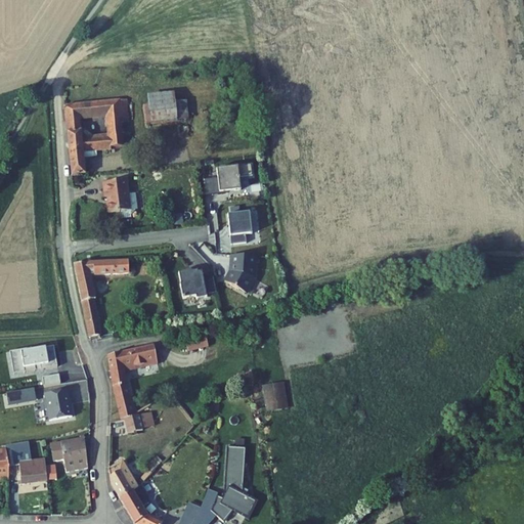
[(114,147),(126,146),(124,132),(124,125),(121,100),(66,105),(74,177),(87,175),(85,160),(94,159),(94,153),(114,150),(114,147)]
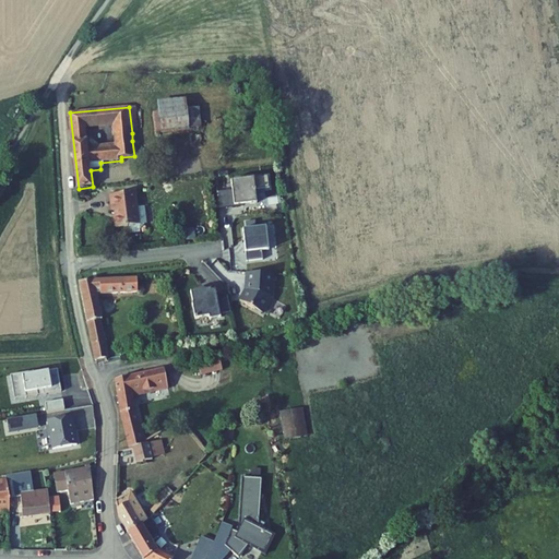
[(138,107),(129,107),(132,133),(141,132),(138,107)]
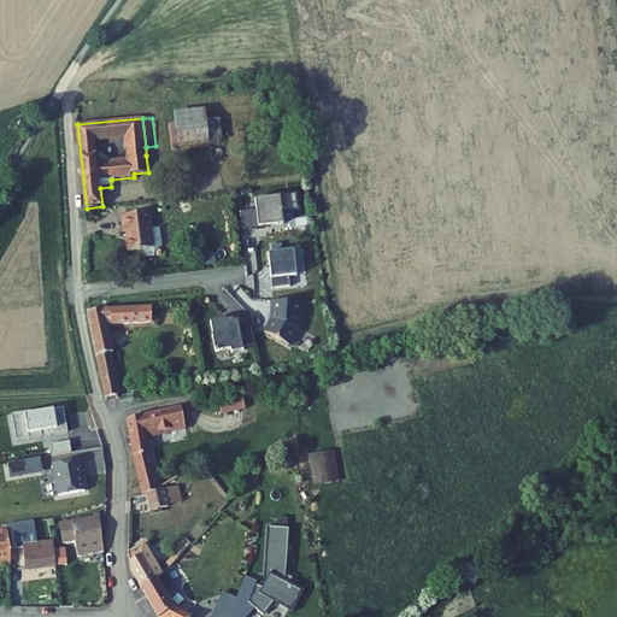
[(238,118),(188,123),(189,145),(240,139),(238,118)]
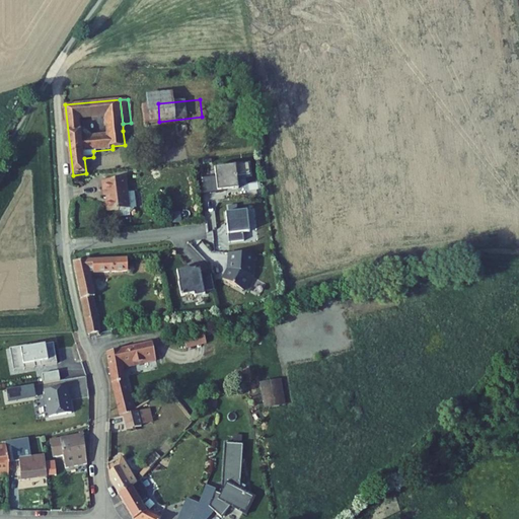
[(132,130),(123,131),(125,145),(133,143),(132,130)]
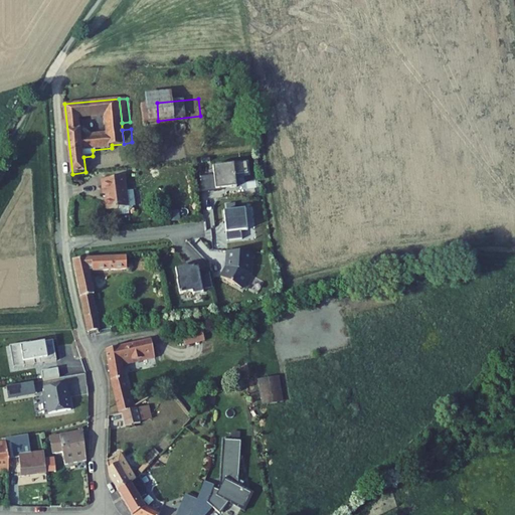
[(199,176),(201,192),(216,190),(216,189),(236,187),(233,163),(213,166),(214,174),(199,176)]
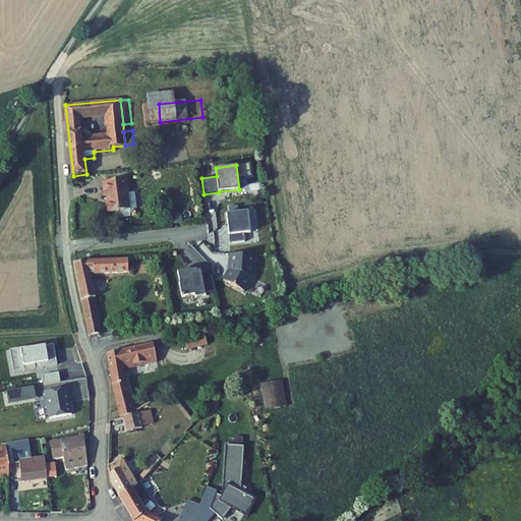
[(138,207),(140,207),(138,189),(131,190),(130,179),(105,181),(106,196),(109,196),(109,201),(108,201),(109,212),(120,211),(121,218),(132,217),(132,215),(138,207)]
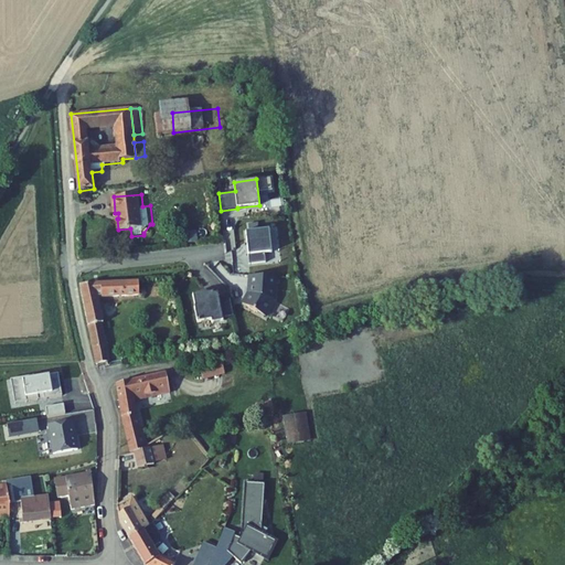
[(246,233),(249,264),(266,263),(265,254),(272,253),(269,230),(246,233)]
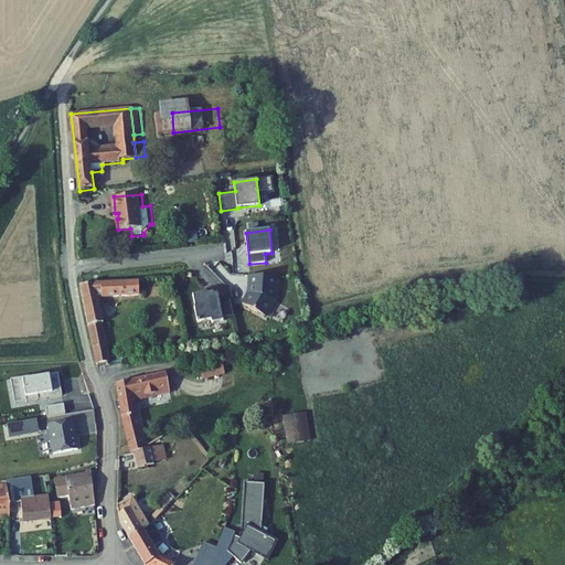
[(278,277),(251,275),(251,286),(252,286),(252,292),(251,295),(249,295),(245,305),(268,317),(276,300),(278,277)]
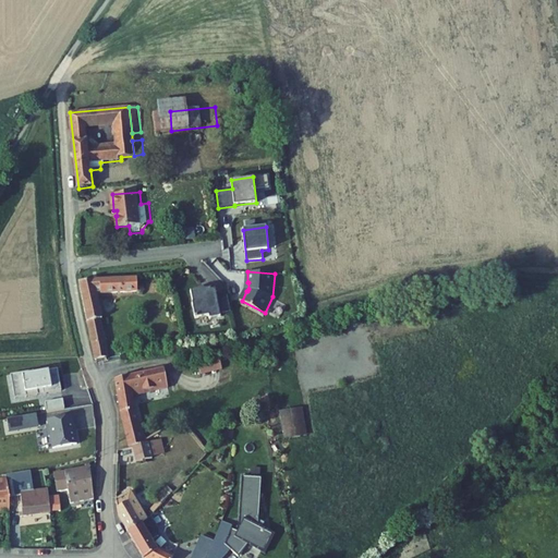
[(137,277),(80,281),(98,361),(113,358),(102,318),(106,318),(99,293),(138,290),(137,277)]
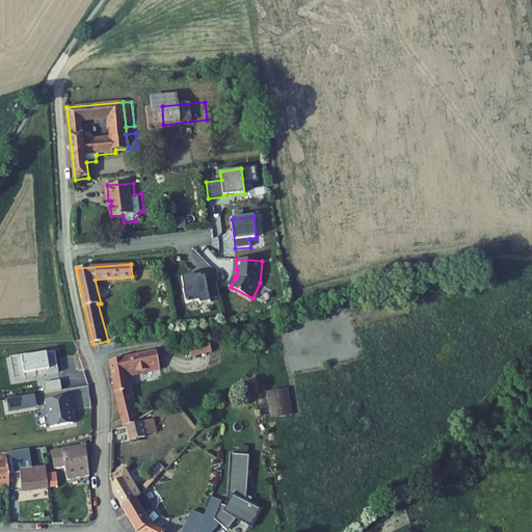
[(219,294),(217,280),(207,282),(205,273),(194,275),(193,271),(181,273),(186,301),(198,298),(200,301),(210,299),(209,296),(219,294)]
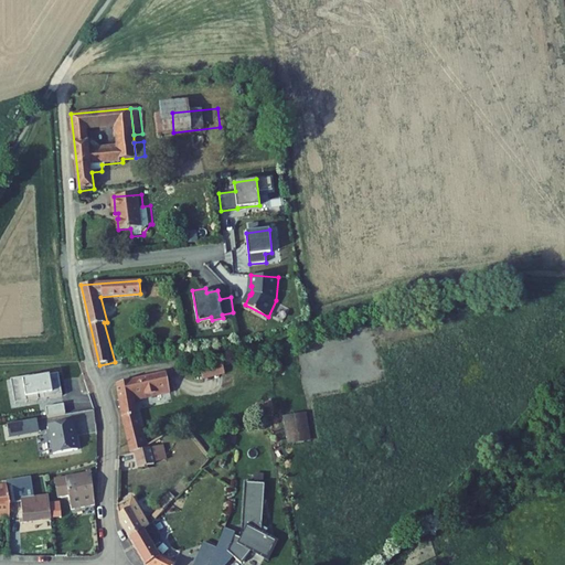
[(209,368),(193,371),(195,385),(212,383),(209,368)]
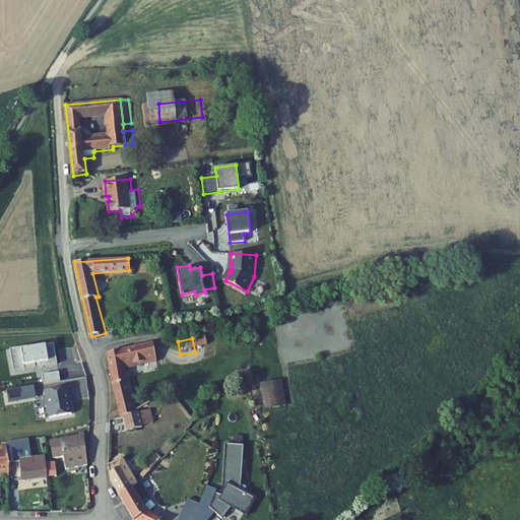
[(10,349),(13,366),(23,365),(25,371),(37,369),(36,364),(41,364),(42,368),(58,365),(54,343),(33,347),(33,345),(10,349)]
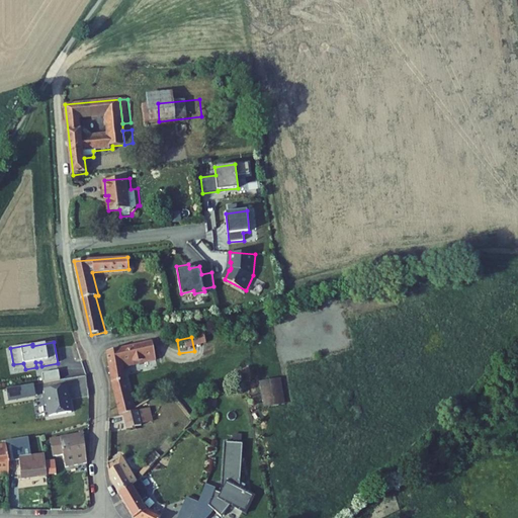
[(152,344),(106,352),(109,382),(118,415),(121,414),(131,413),(122,382),(120,365),(141,362),(142,364),(155,362),(152,344)]
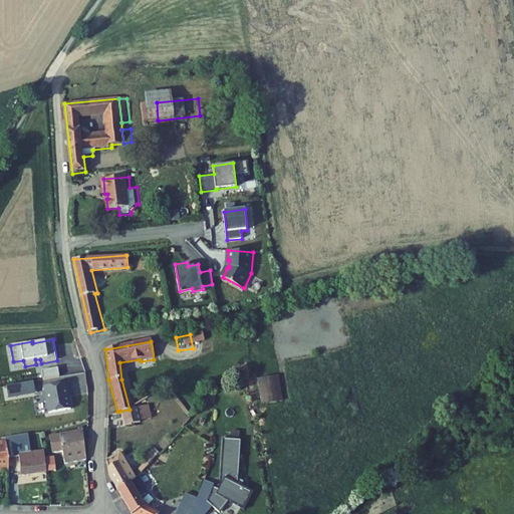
[(13,361),(14,368),(25,366),(23,360),(13,361)]
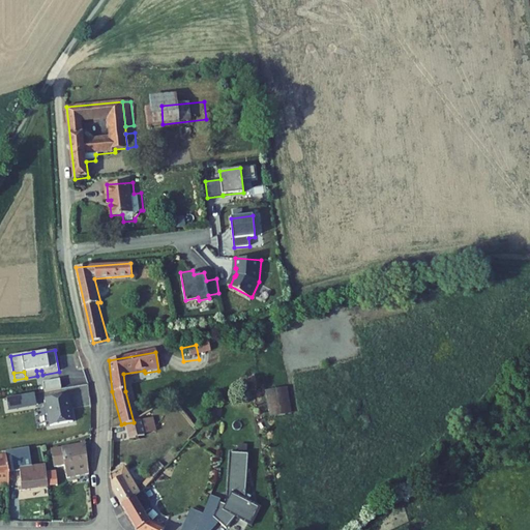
[(46,391),(62,388),(60,379),(43,382),(46,391)]
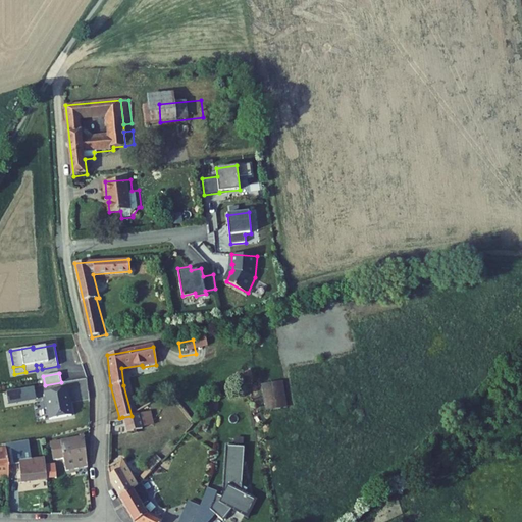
[(269,382),(260,384),(264,404),(272,403),(269,382)]
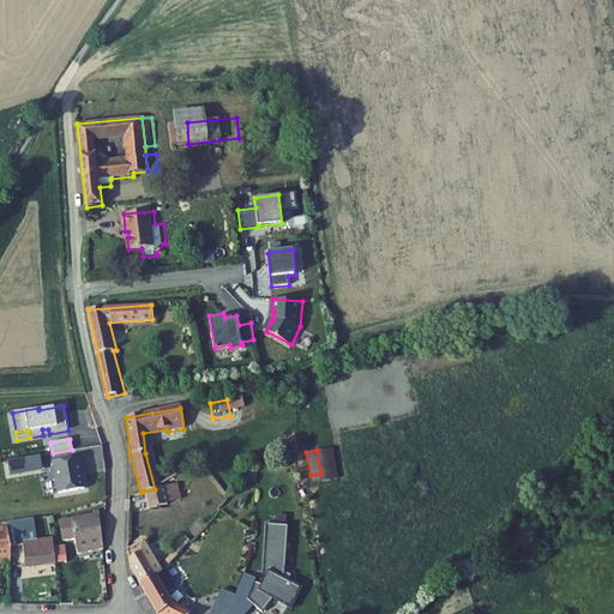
[(53,469),(55,481),(58,481),(60,494),(86,489),(83,474),(82,474),(80,468),(83,468),(80,457),(54,463),(55,469),(53,469)]
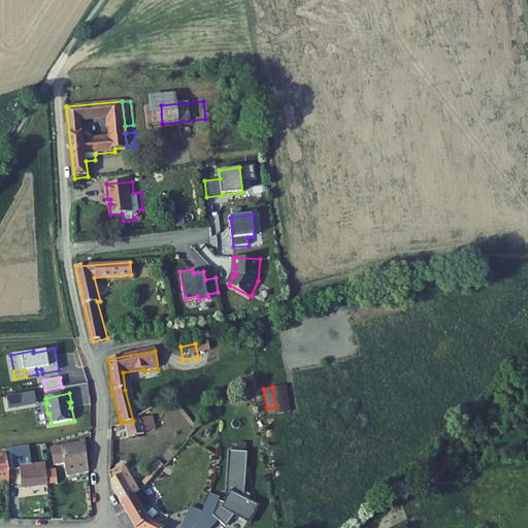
[(127,437),(142,434),(138,417),(133,421),(124,422),(127,437)]
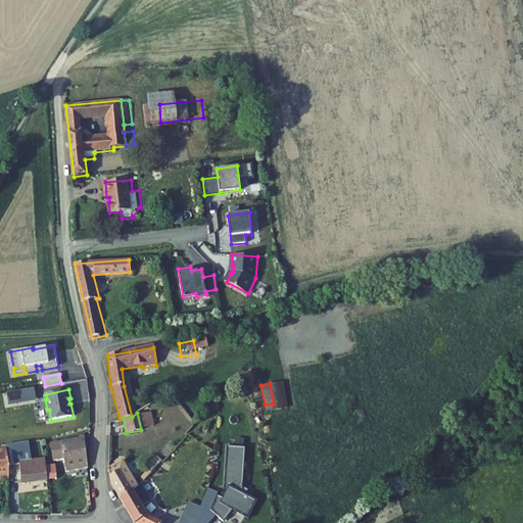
[(43,457),(43,459),(46,479),(56,477),(53,460),(63,458),(78,456),(86,455),(83,434),(78,435),(79,439),(50,444),(52,455),(43,457)]
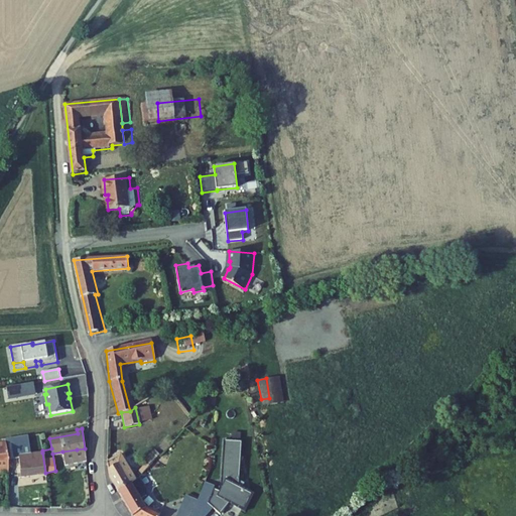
[(13,438),(6,438),(5,441),(9,459),(18,458),(21,473),(18,474),(19,477),(45,473),(42,453),(25,456),(23,449),(15,452),(13,438)]
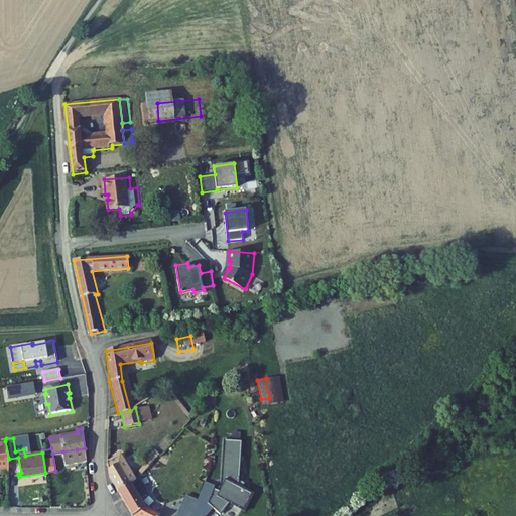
[(237,440),(219,439),(217,491),(202,485),(194,505),(209,511),(212,509),(218,514),(226,504),(240,511),(249,493),(238,488),(241,483),(235,480),(236,470),(239,457),(236,457),(237,440)]
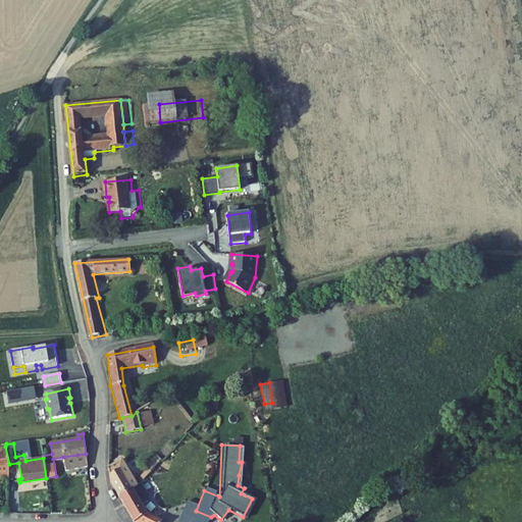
[(5,447),(0,447),(0,475),(8,476),(9,464),(5,447)]
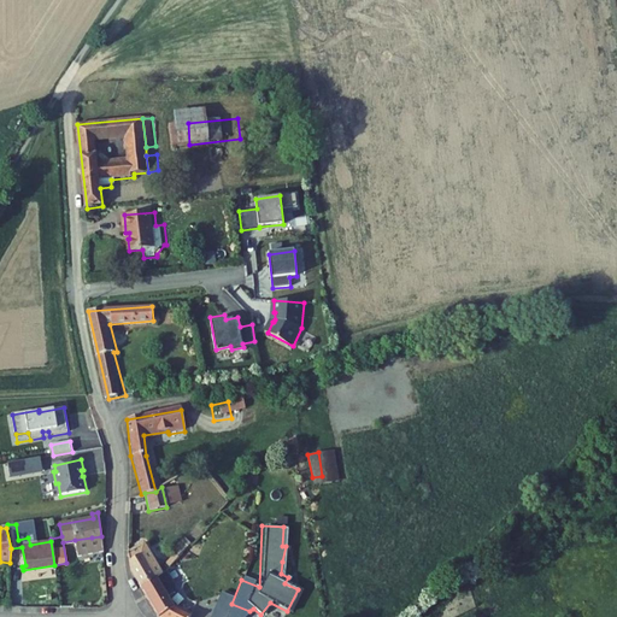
[(92,538),(75,540),(77,551),(94,548),(92,538)]
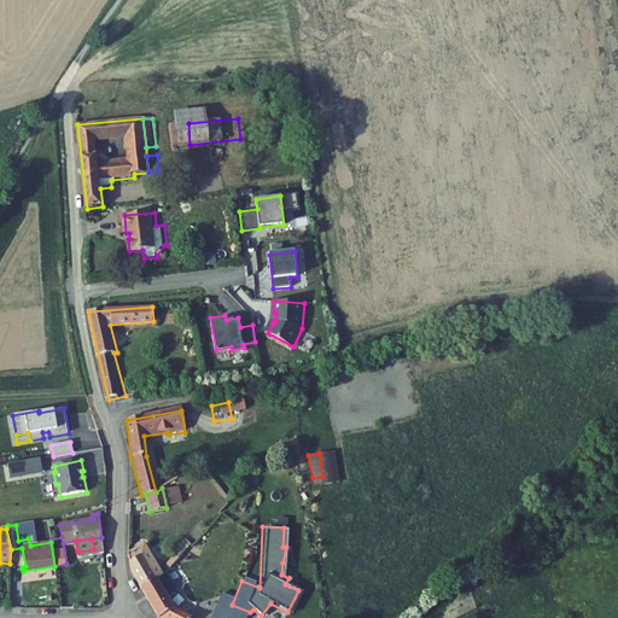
[(141,546),(128,553),(130,575),(138,588),(163,575),(162,572),(158,573),(141,546)]
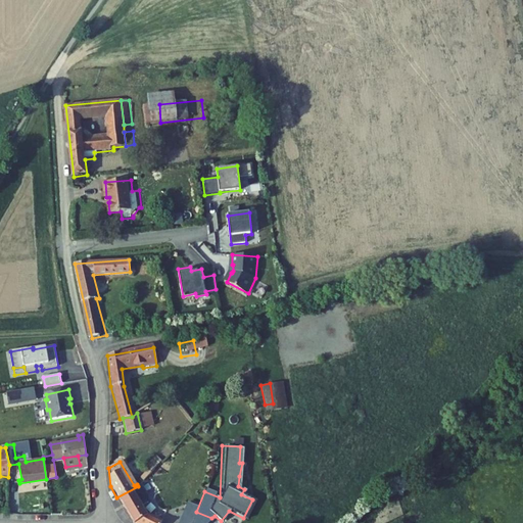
[(142,491),(138,486),(116,497),(131,522),(132,522),(158,522),(159,521),(148,515),(152,512),(144,500),(138,503),(134,496),(142,491)]
